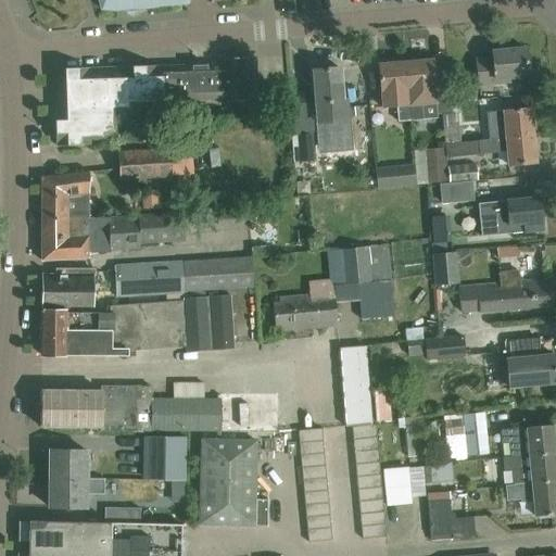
[(98,0),(101,9),(118,11),(188,4),(188,1),(187,1),(186,0),(98,0)]
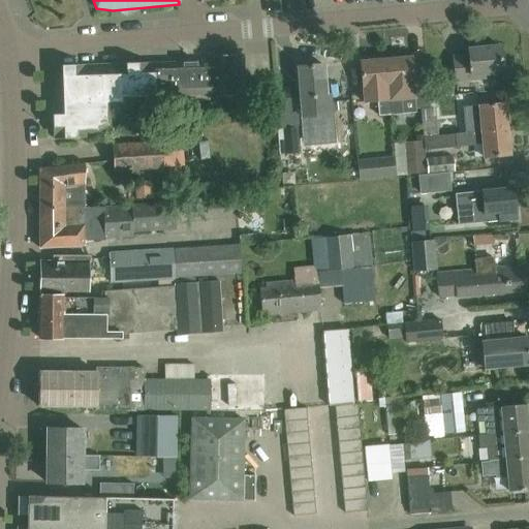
[(505,59),(501,59),(500,45),(468,49),(469,56),(454,57),(456,80),(485,76),(485,73),(502,71),(502,69),(506,68),(505,59)]
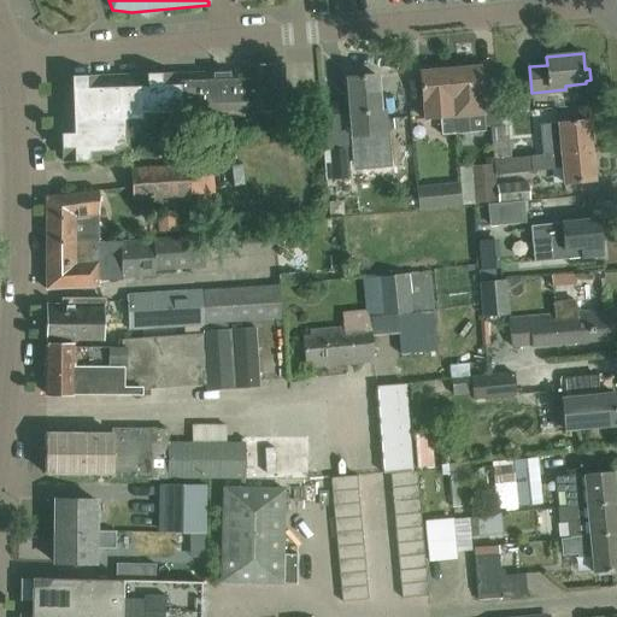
[(180,74),(62,77),(64,160),(69,160),(99,159),(99,153),(112,152),(127,145),(127,127),(144,127),(144,121),(182,119),(182,112),(248,110),(248,111),(286,110),(285,64),(247,65),(247,71),(180,74)]
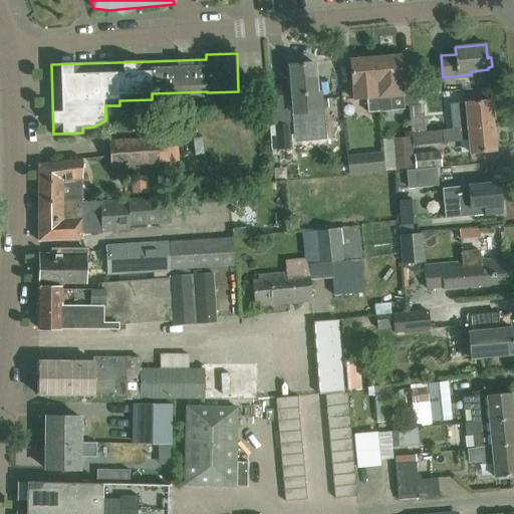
[(401,54),(374,57),(379,108),(379,111),(405,109),(404,105),(409,105),(417,104),(416,95),(415,82),(404,84),(401,54)]
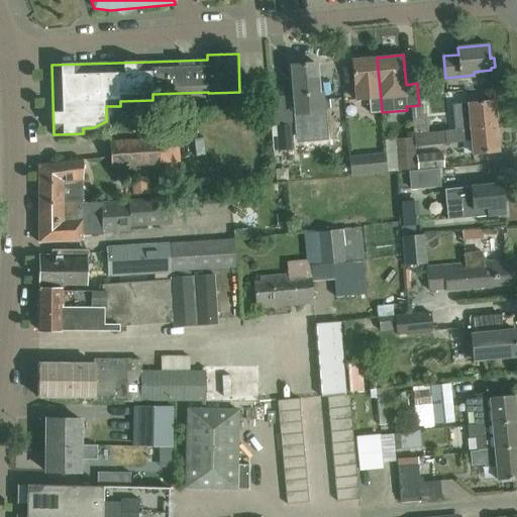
[(377,58),(352,60),(356,100),(370,99),(371,113),(382,112),(382,109),(377,58)]
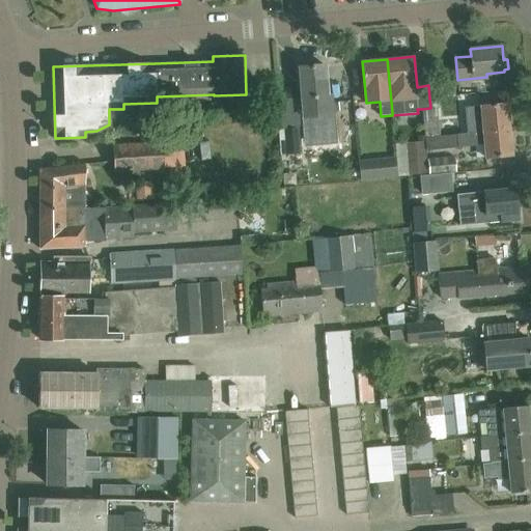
[(302,117),(319,115),(332,114),(331,96),(328,96),(325,65),(299,67),(301,100),(302,117)]
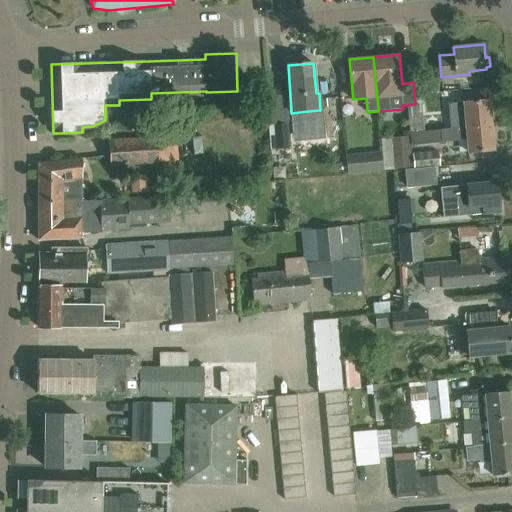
[(414,82),(413,82),(414,95),(439,92),(439,88),(425,89),(425,82),(414,83),(414,82)]
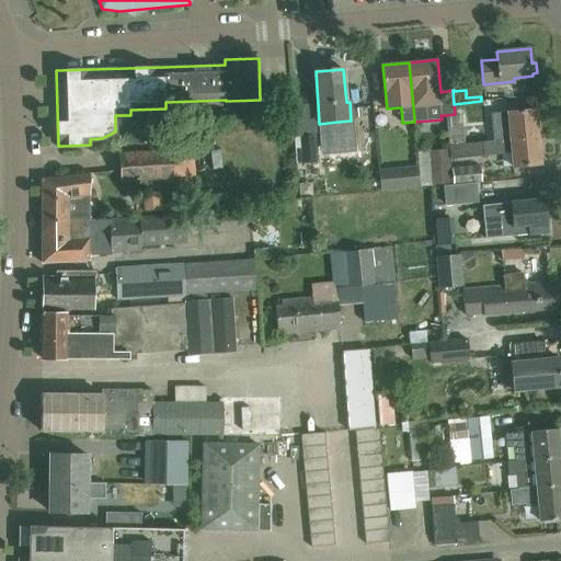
[(483,141),(538,136),(536,110),(507,112),(508,126),(482,129),(483,141)]
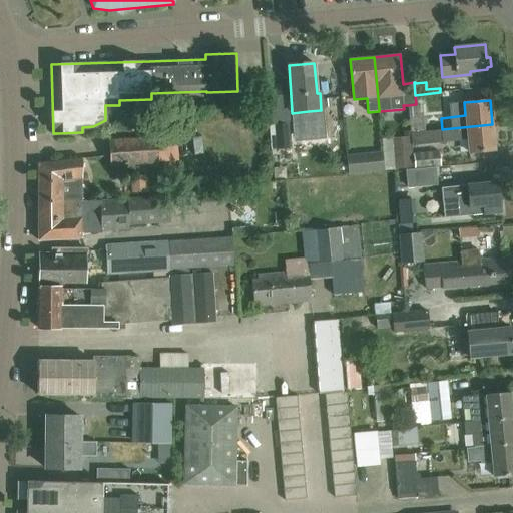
[(416,104),(408,105),(408,115),(423,114),(422,104),(416,104)]
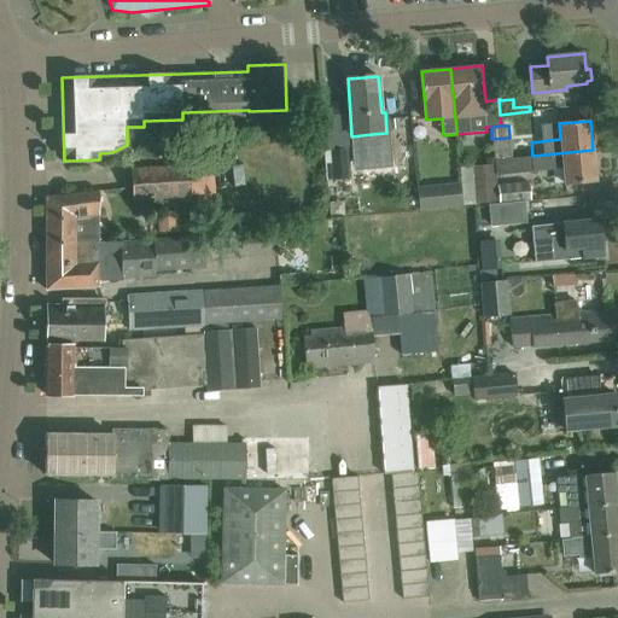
[(332,180),(351,178),(348,149),(330,150),(332,180)]
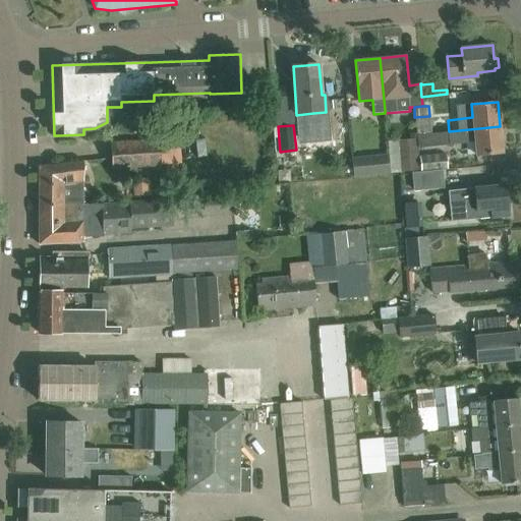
[(421,147),(450,143),(475,141),(476,155),(503,153),(500,126),(449,131),(420,134),(421,147)]
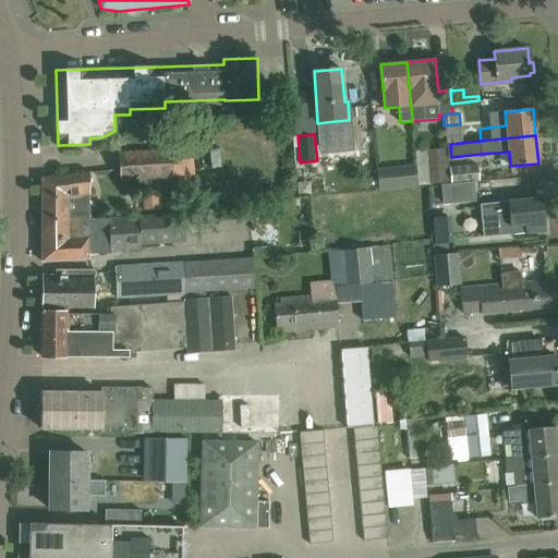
[(120,182),(172,178),(170,148),(118,152),(120,182)]
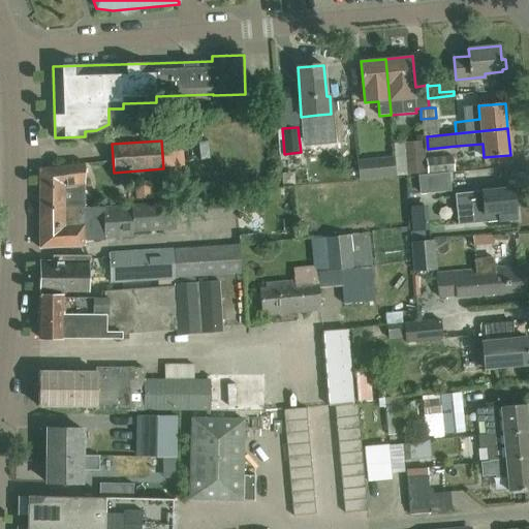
[(424,150),(405,151),(407,174),(425,173),(424,150)]
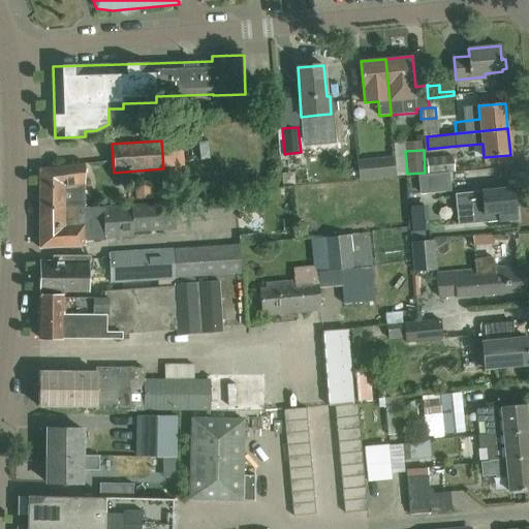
[(375,158),(377,179),(396,177),(394,156),(375,158)]
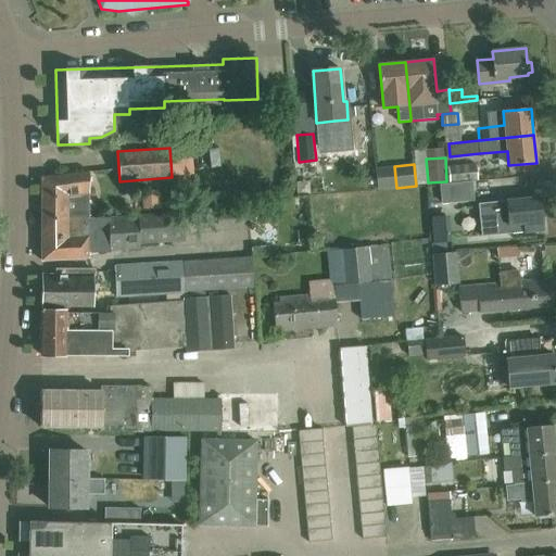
[(449,166),(450,182),(478,180),(477,164),(449,166)]
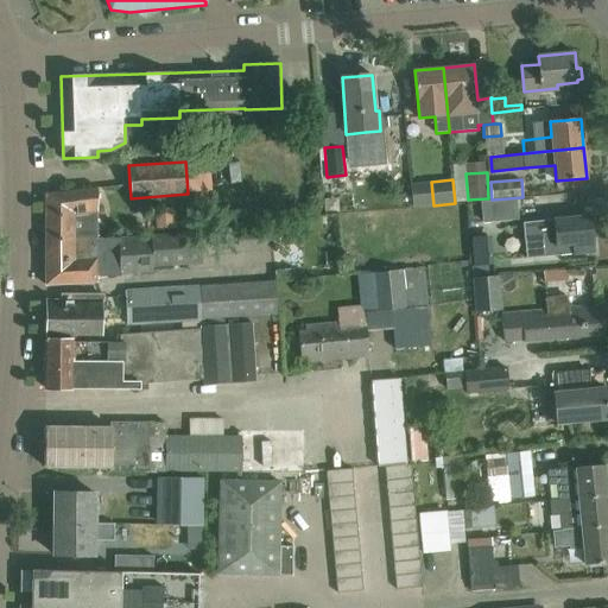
[(46,241),(97,239),(97,189),(46,195),(46,241)]
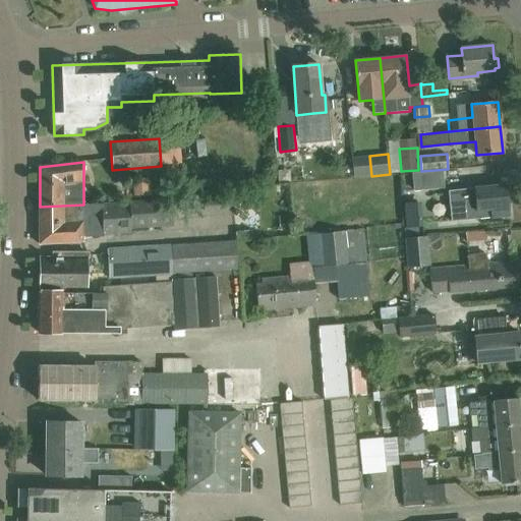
[(442,171),(420,172),(413,173),(415,190),(444,187),(442,171)]
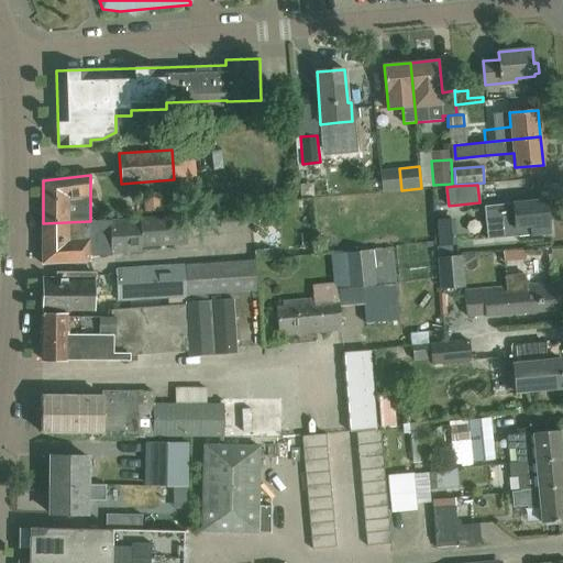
[(145,212),(164,210),(161,192),(143,195),(145,212)]
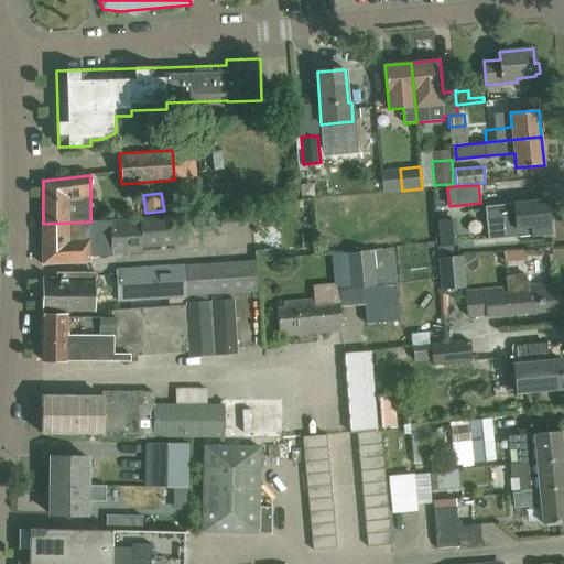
[(513,204),(485,207),(488,239),(532,236),(551,234),(548,199),(513,204)]
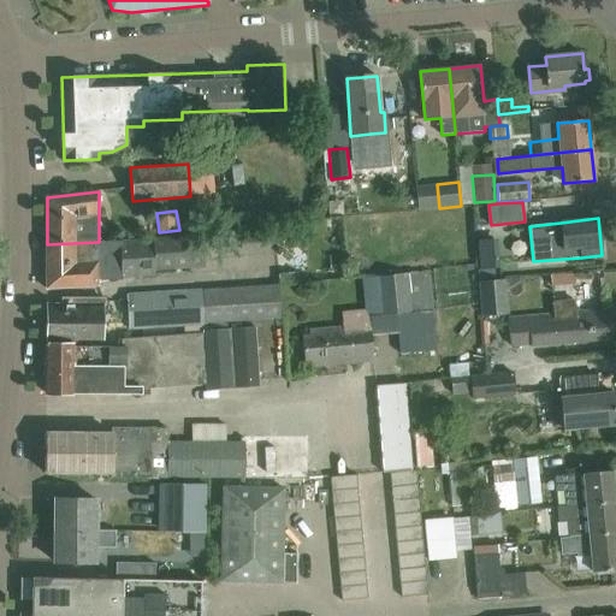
[(311,234),(285,235),(286,266),(312,265),(311,234)]
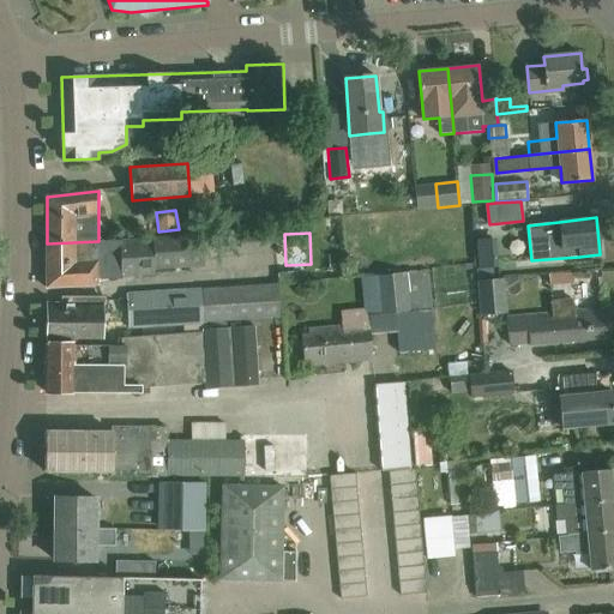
[(152,239),(98,241),(47,244),(47,289),(98,283),(98,277),(155,274),(155,269),(203,265),(200,234),(152,238),(152,239)]
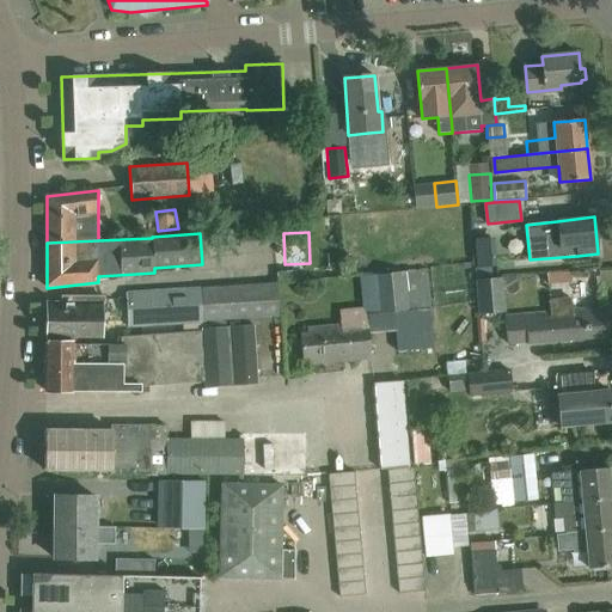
[(256,249),(254,233),(232,236),(233,251),(256,249)]
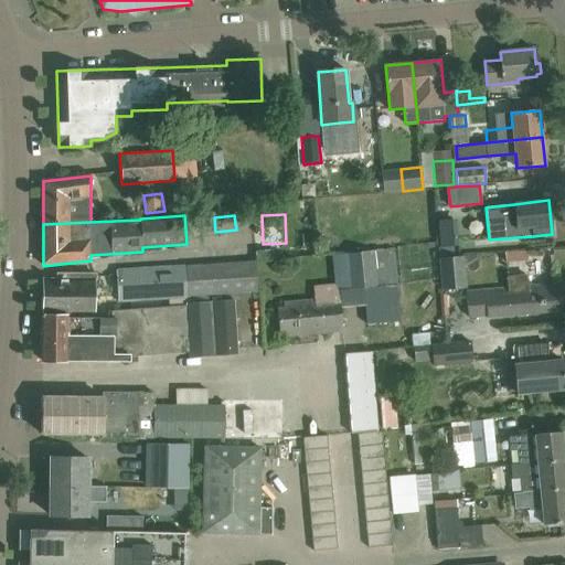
[(349,289),(377,286),(374,251),(345,253),(349,289)]
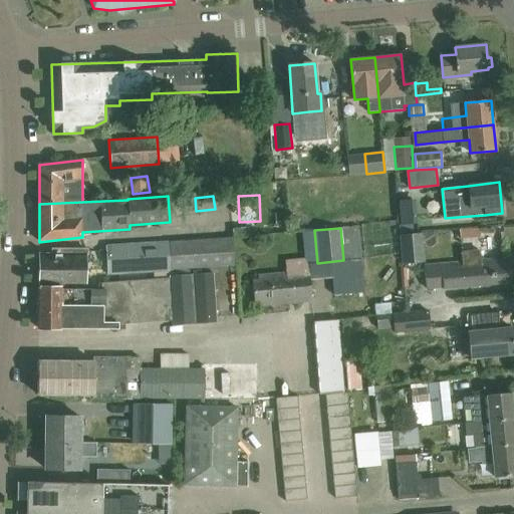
[(232,229),(232,237),(105,245),(107,275),(172,271),(172,276),(190,275),(189,269),(235,266),(234,239),(246,238),(246,229),(232,229)]
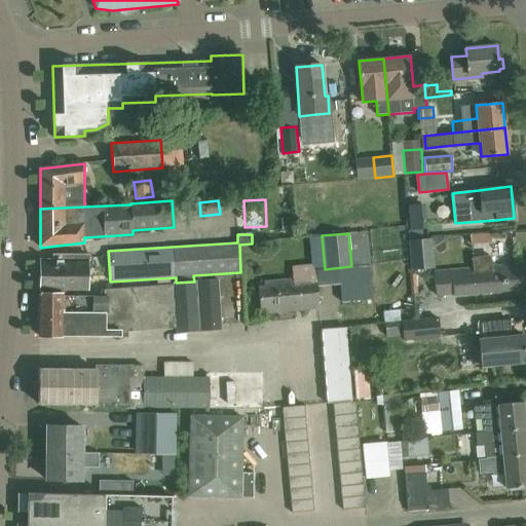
[(414,270),(437,268),(435,238),(411,240),(414,270)]
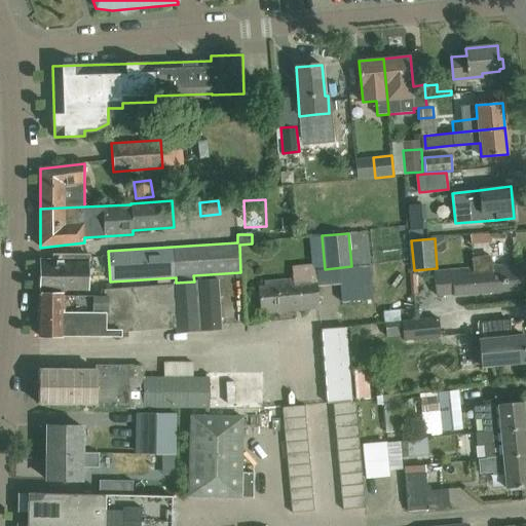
[(40,293),(62,293),(65,293),(65,291),(87,290),(87,257),(55,257),(55,260),(40,261),(40,293)]
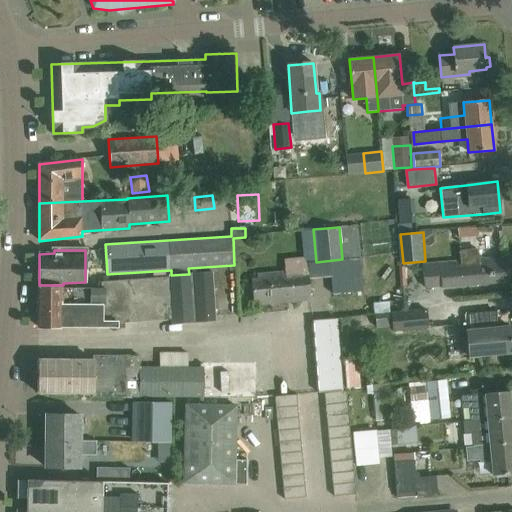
[(507,281),(505,258),(486,259),(485,259),(479,259),(478,250),(460,251),(461,261),(423,265),(425,287),(442,286),(442,287),(507,281)]
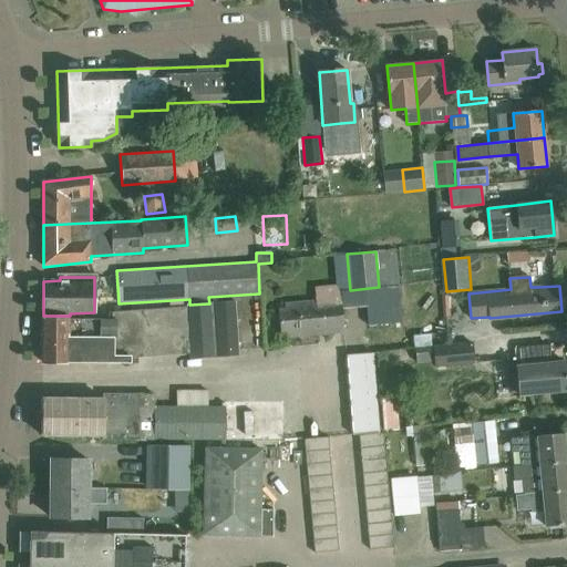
[(387,287),(366,289),(368,322),(389,320),(387,287)]
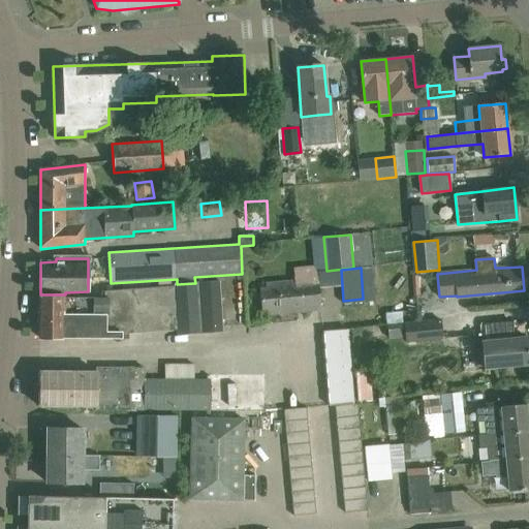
[(260,289),(262,311),(268,311),(269,315),(320,311),(317,279),(266,284),(267,289),(260,289)]
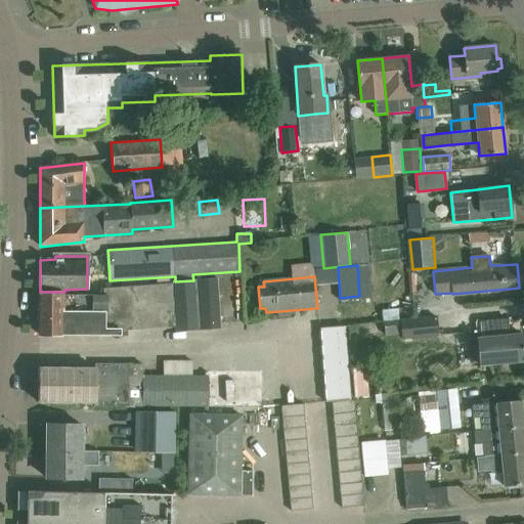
[(174,281),(174,285),(103,290),(103,294),(61,297),(61,292),(40,292),(39,336),(62,336),(62,335),(120,335),(120,332),(177,326),(177,331),(220,328),(217,278),(193,280),(175,281),(174,281)]
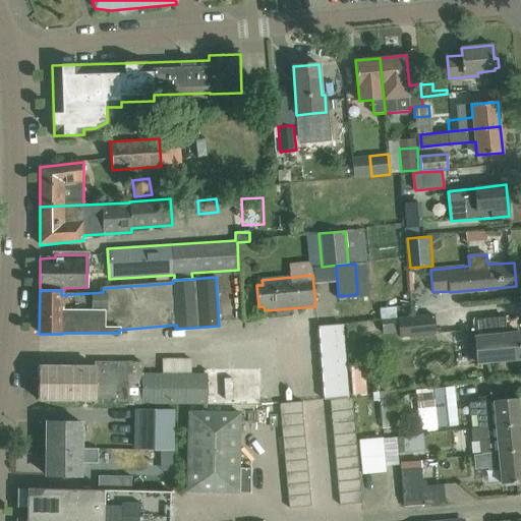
[(435,314),(398,317),(383,320),(384,335),(399,333),(400,337),(436,334),(435,314)]
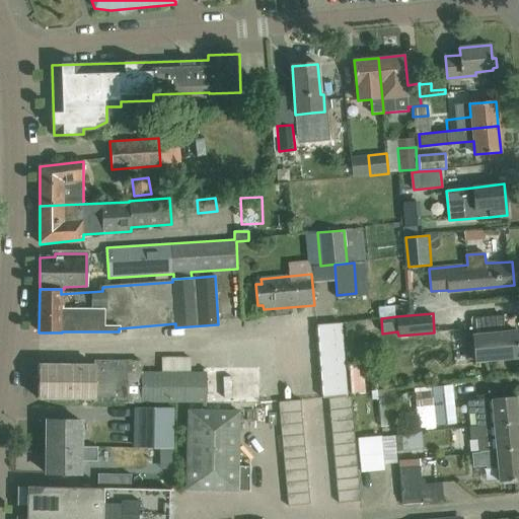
[(518,357),(518,349),(517,330),(501,331),(500,319),(475,322),(476,335),(472,335),(472,338),(464,339),(466,359),(474,359),(475,361),(518,357)]
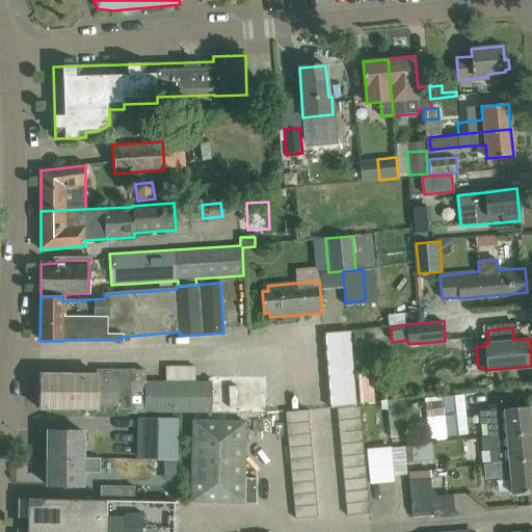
[(325,348),(350,346),(349,331),(324,334),(325,348)]
